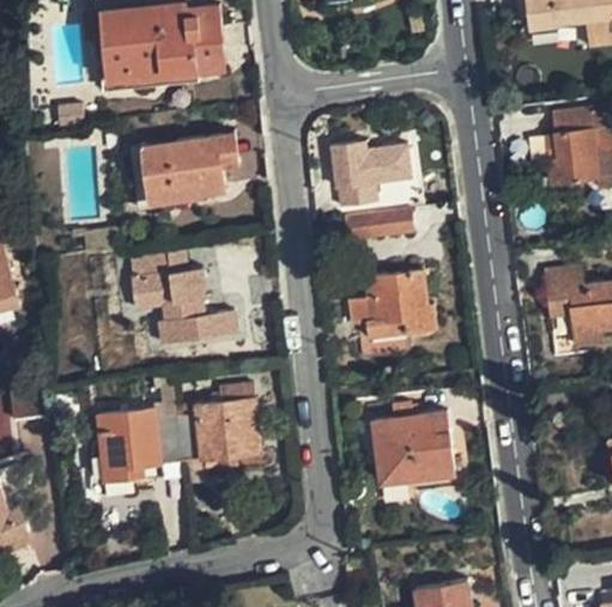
[(611,0),(528,0),(533,30),(559,26),(561,22),(588,19),(591,30),(607,29),(611,26),(611,0)]
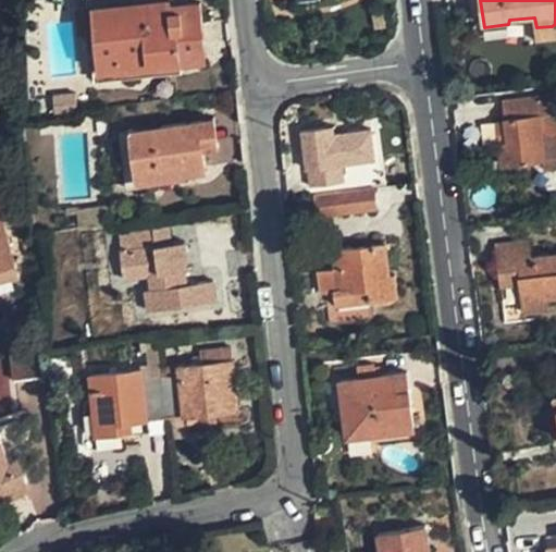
[(153,2),(87,9),(94,62),(95,63),(116,61),(116,66),(145,63),(146,69),(177,65),(175,48),(200,45),(195,4),(153,9),(153,2)]
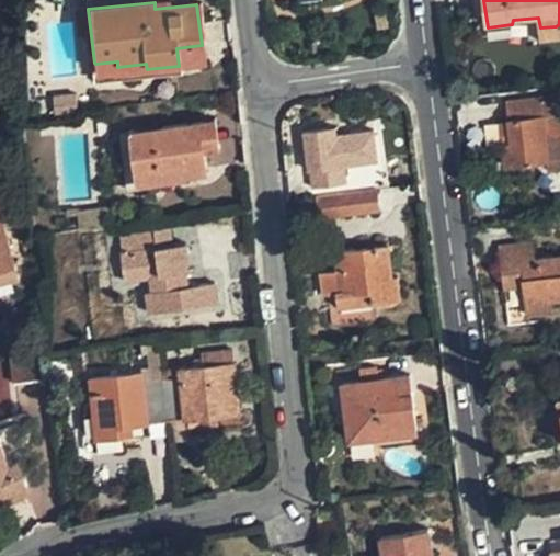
[(176,48),(179,66),(204,63),(202,45),(176,48)]
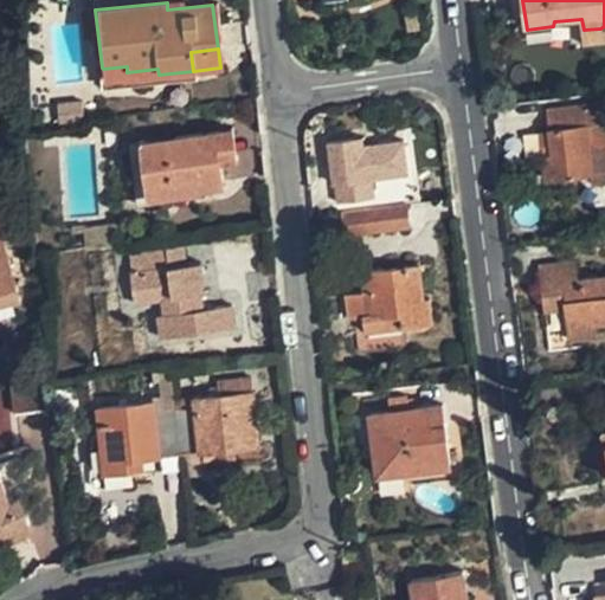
[(103,69),(102,68),(97,68),(100,91),(194,81),(193,71),(159,75),(158,69),(127,72),(127,66),(103,69)]
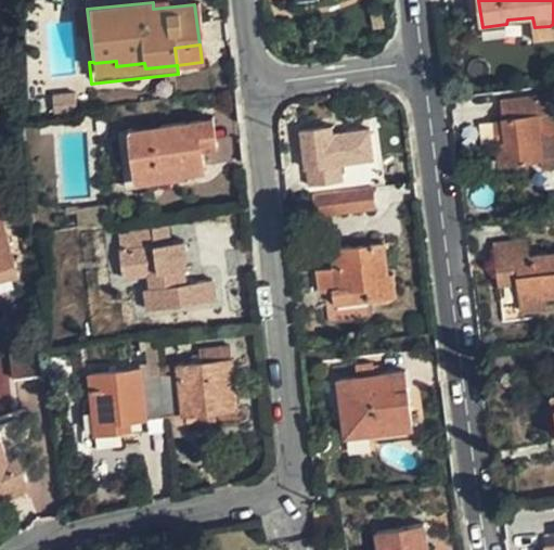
[(553,136),(543,137),(541,123),(553,120),(553,102),(502,109),(504,127),(505,148),(497,149),(499,170),(545,165),(546,174),(553,173),(553,136)]
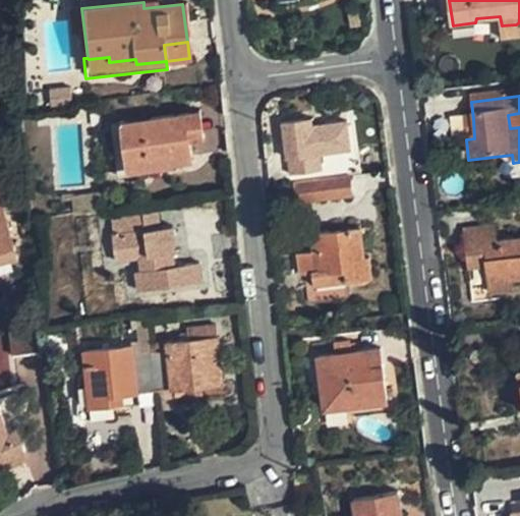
[(519,113),(508,115),(510,128),(519,127),(519,113)]
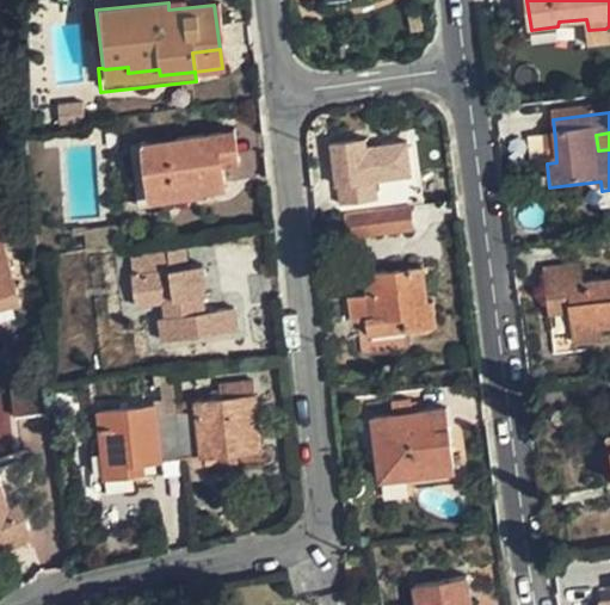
[(142,147),(148,195),(223,181),(220,162),(238,160),(234,134),(142,147)]
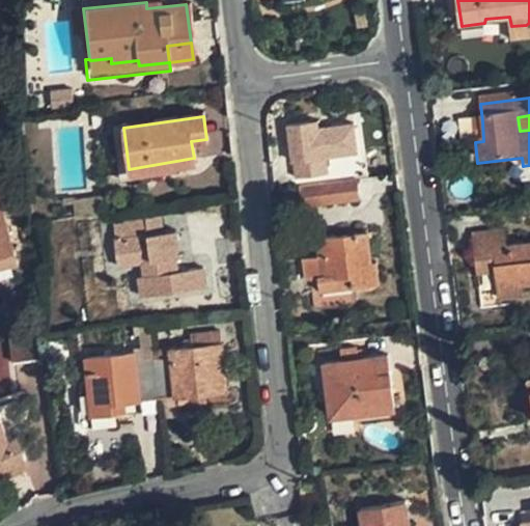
[(483,141),(482,121),(474,122),(475,142),(483,141)]
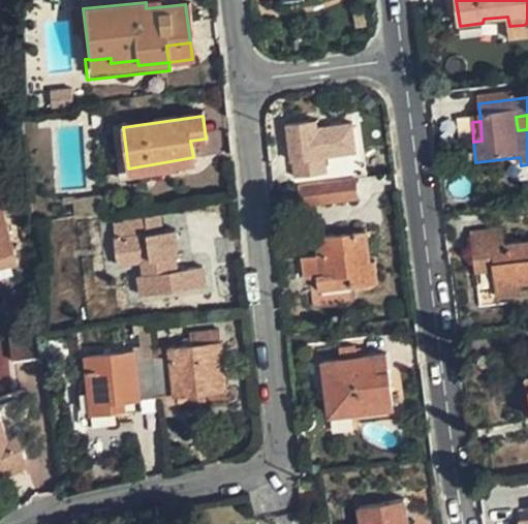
[(284,129),(289,167),(292,167),(294,181),(329,177),(327,160),(350,156),(346,129),(321,132),(307,133),(306,127),(284,129)]
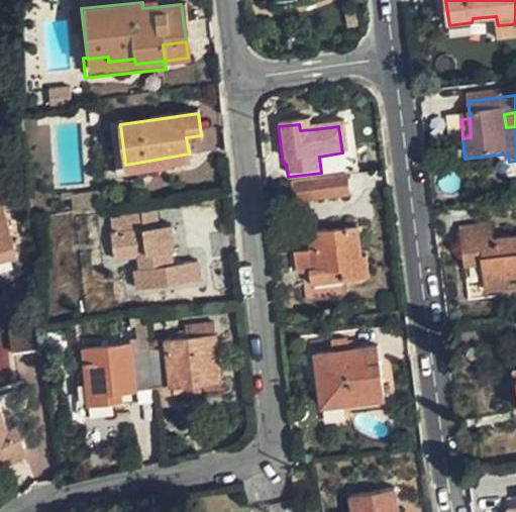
[(289,188),(292,208),(348,201),(345,180),(289,188)]
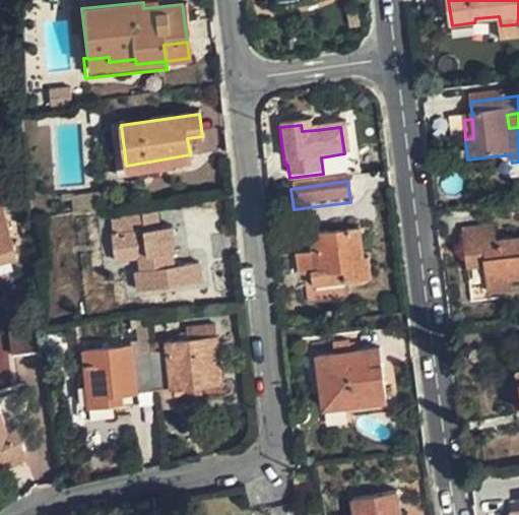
[(99,193),(71,196),(73,213),(102,209),(99,193)]
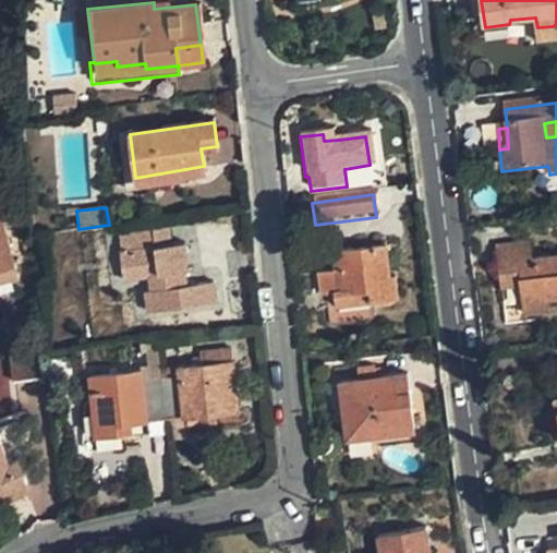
[(164,227),(114,231),(117,250),(113,250),(117,278),(143,275),(144,292),(142,292),(144,312),(213,302),(209,285),(183,288),(180,262),(182,262),(180,243),(166,244),(164,227)]
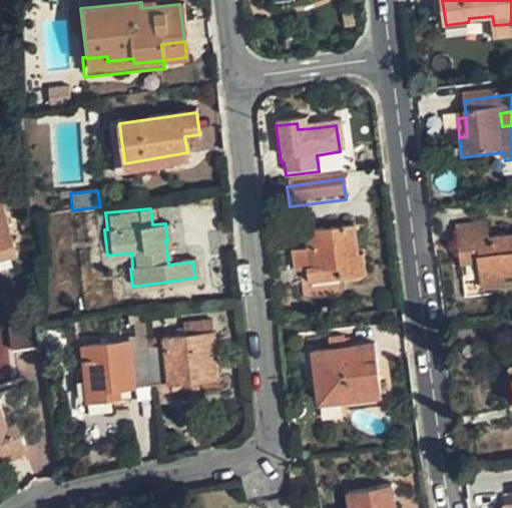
[(474,244),(480,293),(503,291),(502,280),(511,279),(511,240),(489,242),(486,226),(456,229),(458,246),(474,244)]
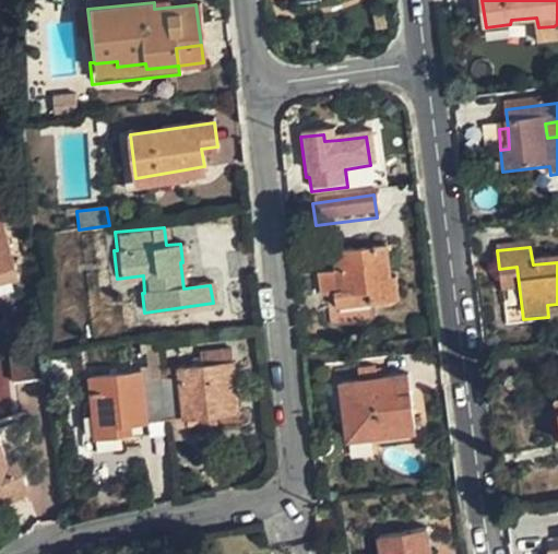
[(327,259),(329,278),(330,299),(331,310),(335,313),(365,309),(400,303),(396,279),(392,280),(387,250),(327,259)]
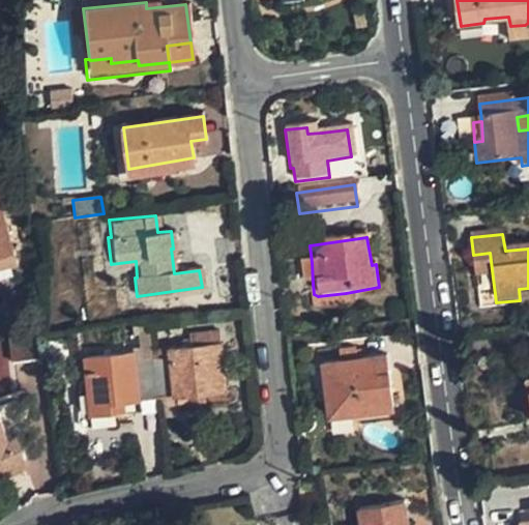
[(225,389),(217,333),(189,337),(190,347),(169,349),(170,357),(153,359),(156,399),(174,396),(225,389)]
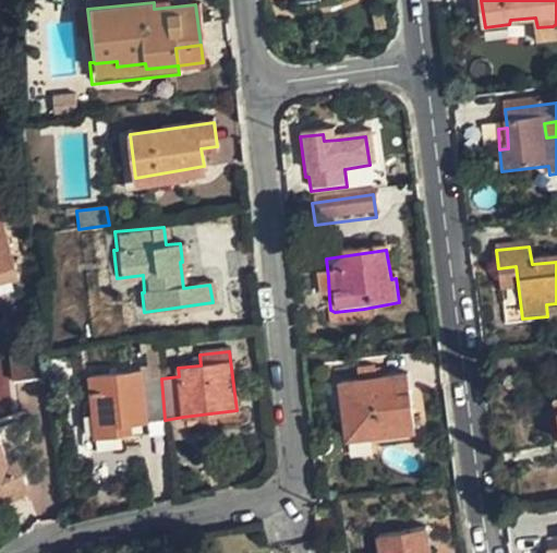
[(26,394),(47,392),(43,358),(23,361),(26,394)]
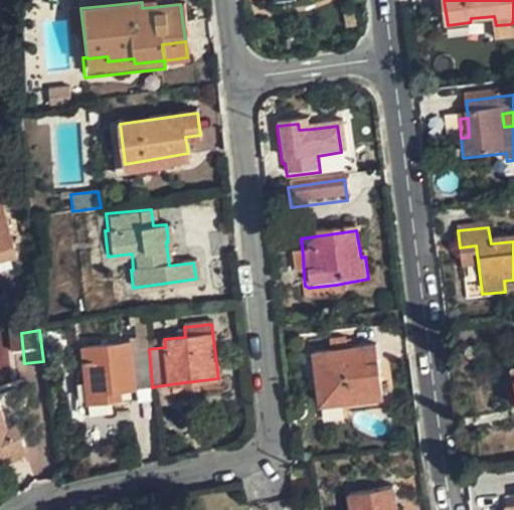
[(315,360),(323,409),(383,401),(376,351),(349,355),(347,341),(330,343),(332,358),(315,360)]
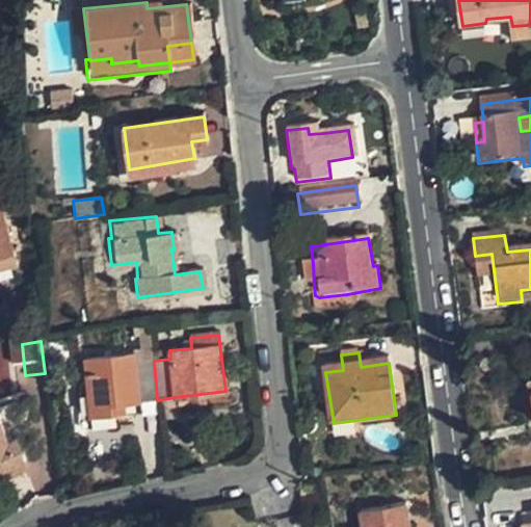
[(90,418),(118,415),(117,405),(139,401),(157,400),(154,361),(135,363),(134,356),(84,362),(90,418)]
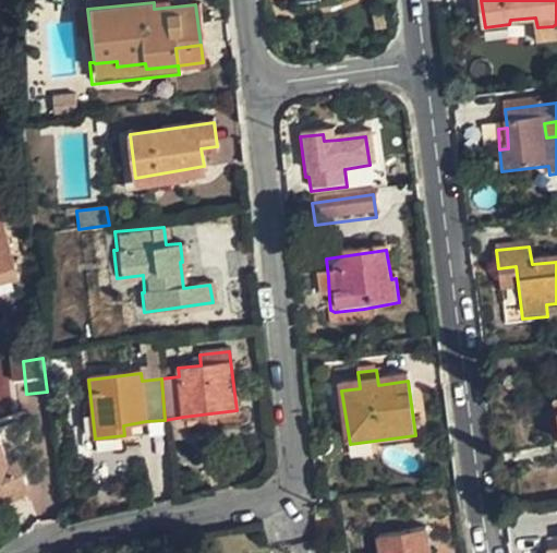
[(185,436),(183,417),(165,420),(167,439),(185,436)]
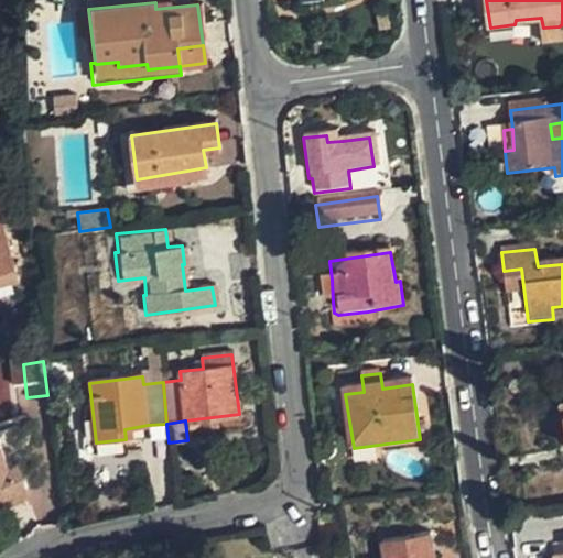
[(0,498),(2,504),(24,496),(22,490),(24,489),(17,467),(8,470),(0,450),(0,498)]
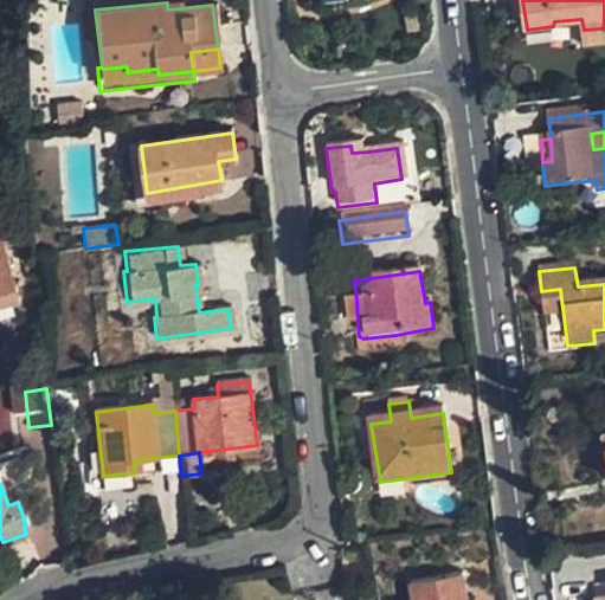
[(469,599),(465,575),(412,584),(414,599),(469,599)]
